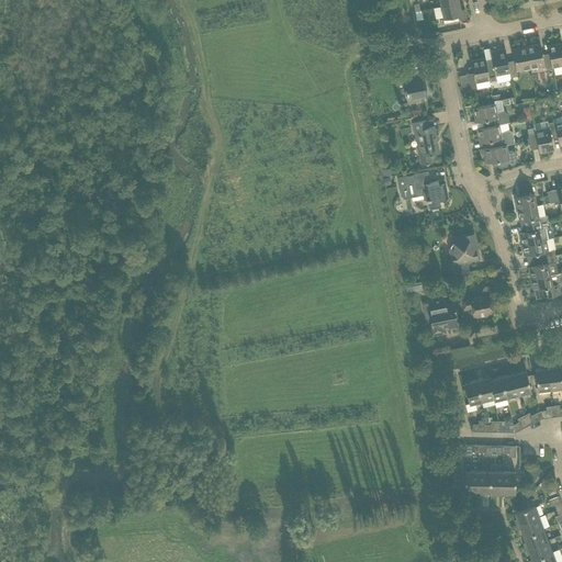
[(440,7),(434,8),(436,20),(442,18),(444,19),(444,22),(459,20),(467,18),(464,9),(461,10),(459,2),(440,7)]
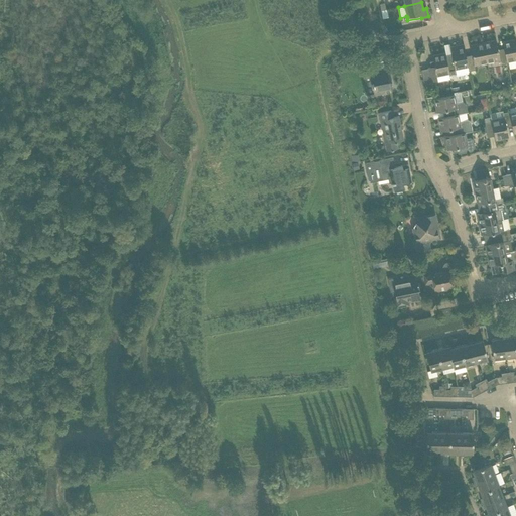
[(515,40),(515,39),(503,41),(504,49),(507,62),(515,60),(515,40)]
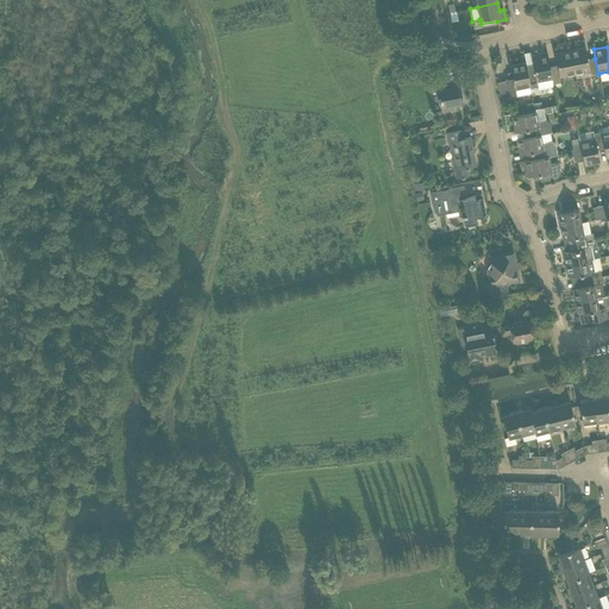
[(595,58),(588,60),(585,48),(570,50),(575,74),(590,70),(590,76),(598,74),(595,58)]
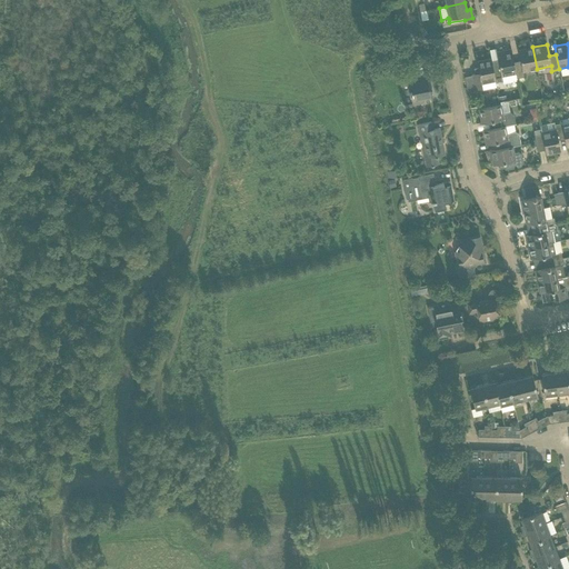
[(537,69),(532,47),(518,50),(520,61),(513,62),(516,73),(515,73),(516,78),(525,76),(523,71),(537,69)]
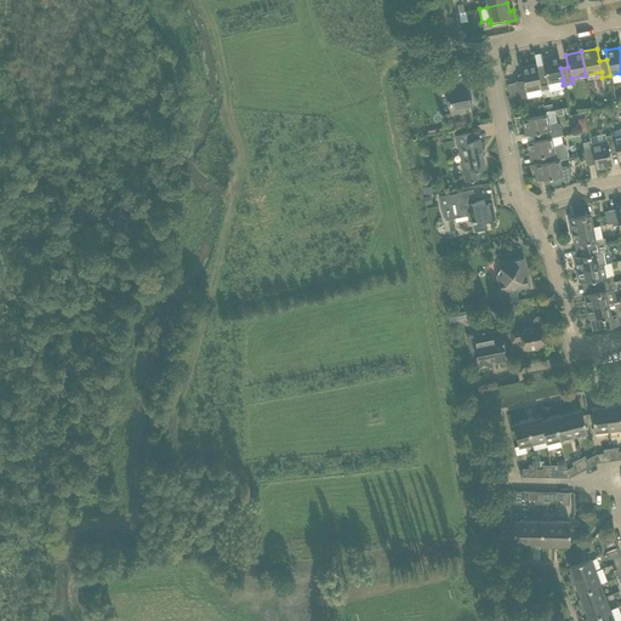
[(560,68),(558,53),(542,57),(545,72),(537,73),(540,87),(540,89),(548,87),(547,83),(562,80),(563,80),(560,68)]
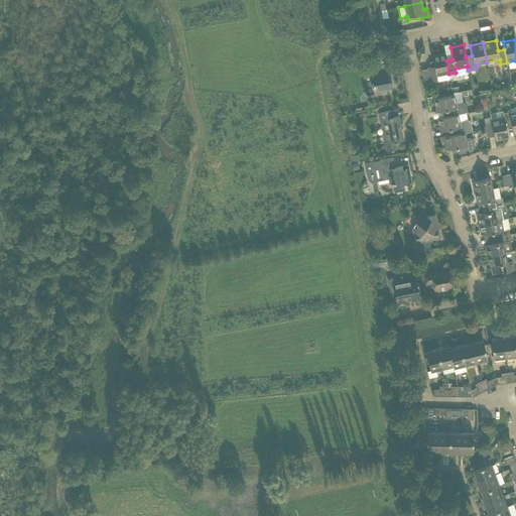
[(446,60),(445,53),(432,55),(433,61),(429,61),(430,67),(427,68),(430,82),(438,80),(437,75),(448,73),(446,60)]
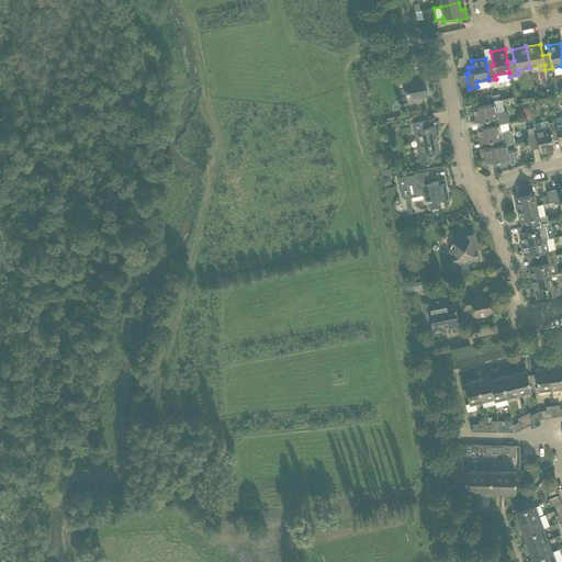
[(403,72),(401,62),(390,64),(392,76),(403,72)]
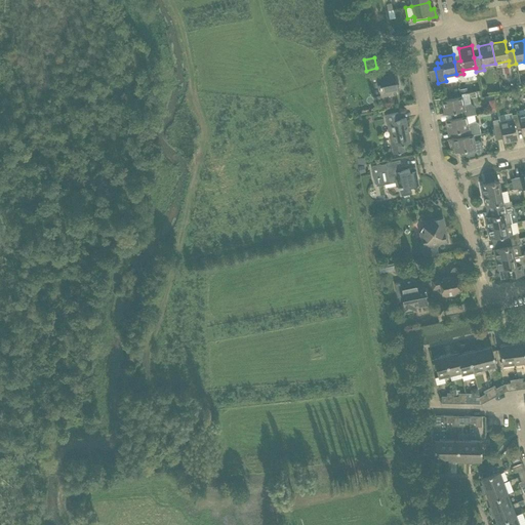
[(398,82),(395,68),(377,71),(379,84),(377,84),(378,87),(380,95),(398,92),(396,82),(398,82)]
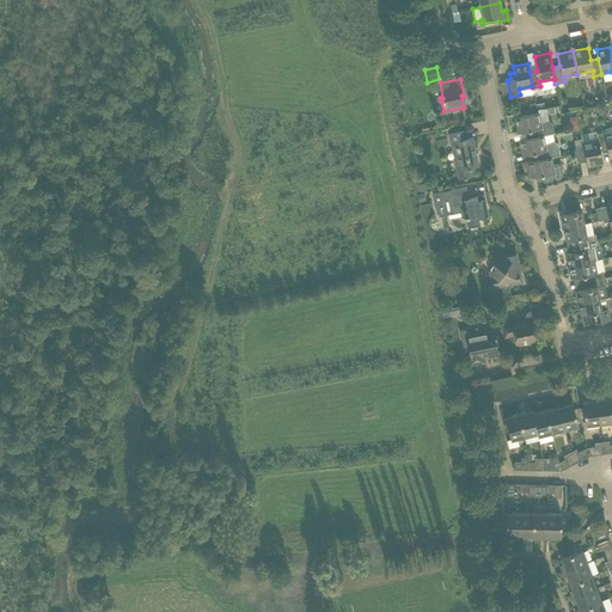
[(549,121),(540,123),(539,112),(515,117),(518,133),(530,130),(531,138),(532,138),(543,135),(555,133),(554,126),(549,121)]
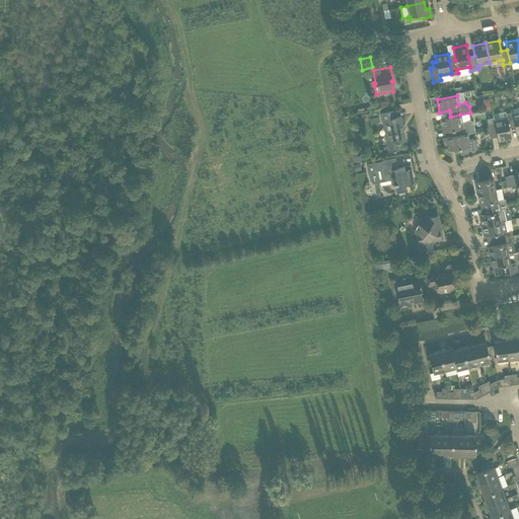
[(384,113),(381,114),(383,123),(383,122),(385,122),(388,134),(385,135),(389,152),(391,151),(400,150),(398,142),(405,141),(400,117),(395,118),(394,110),(384,113)]
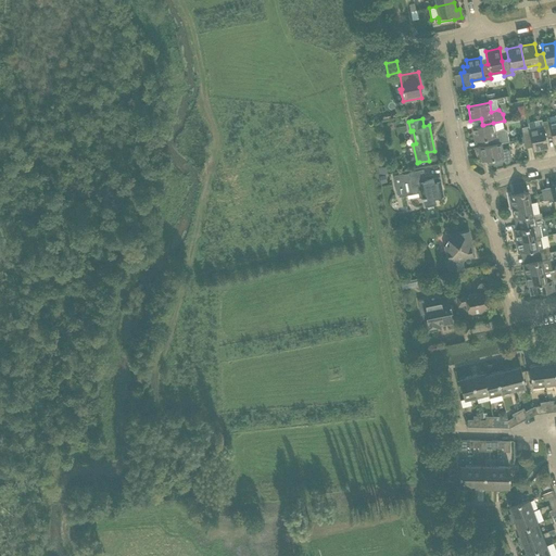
[(543,127),(529,129),(529,131),(530,131),(533,147),(532,147),(533,151),(547,148),(545,137),(552,136),(550,122),(550,121),(548,121),(542,122),(543,127)]
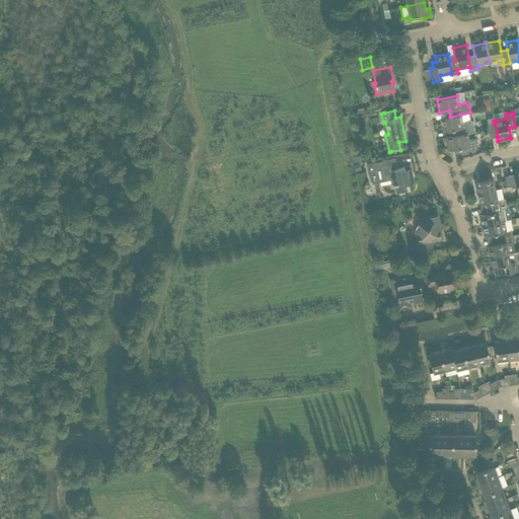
[(475,132),(473,123),(470,121),(462,122),(460,115),(451,117),(450,117),(440,119),(443,132),(449,131),(449,133),(454,133),(454,136),(467,134),(475,132)]
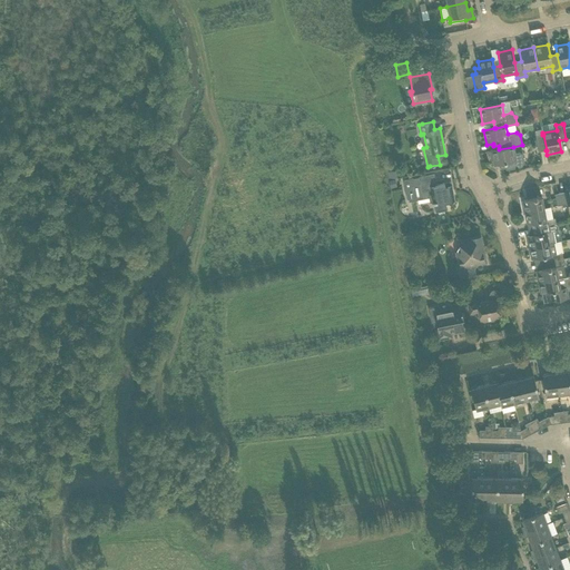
[(542,135),(536,136),(539,151),(546,150),(547,150),(543,135),(542,135)]
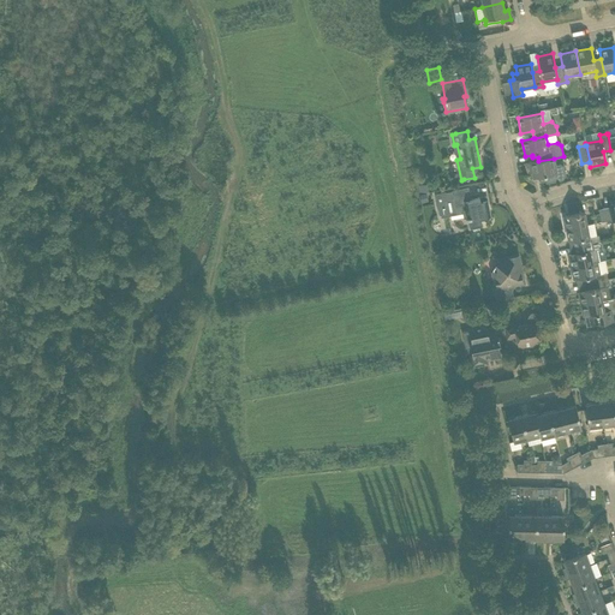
[(560,165),(555,166),(554,159),(538,161),(527,163),(530,172),(531,172),(533,178),(541,177),(541,181),(545,181),(545,183),(562,180),(566,175),(563,167),(560,165)]
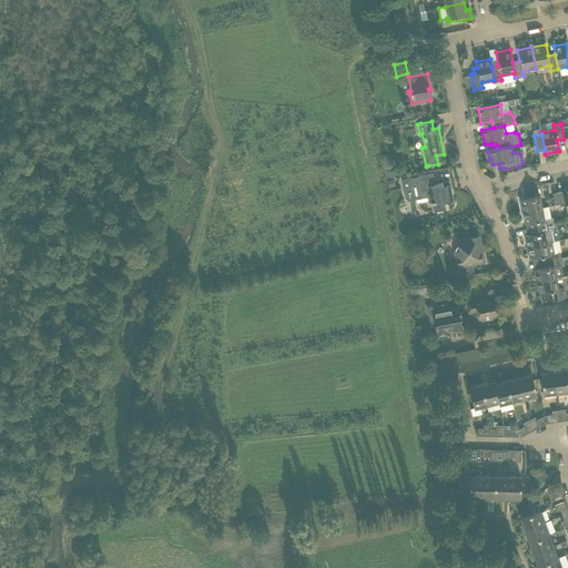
[(434,182),(433,173),(417,176),(412,178),(412,176),(402,179),(406,199),(406,198),(407,201),(427,196),(428,202),(432,201),(434,211),(445,209),(444,202),(453,200),(450,191),(452,191),(449,184),(444,185),(443,183),(433,185),(433,182),(434,182)]
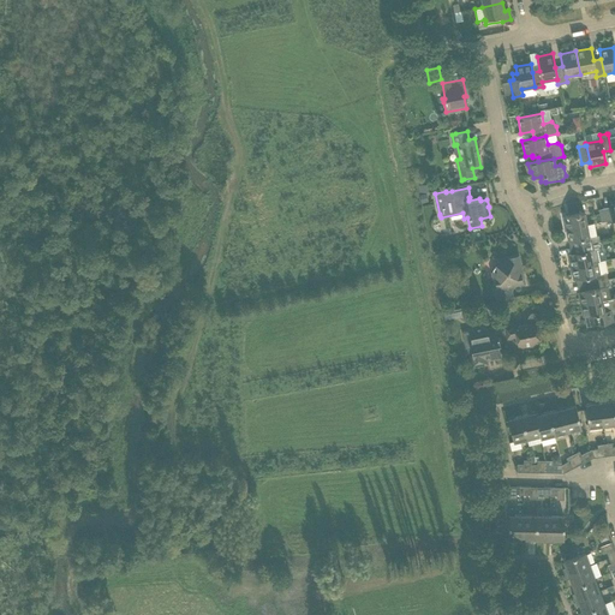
[(611,220),(609,207),(598,209),(601,222),(611,220)]
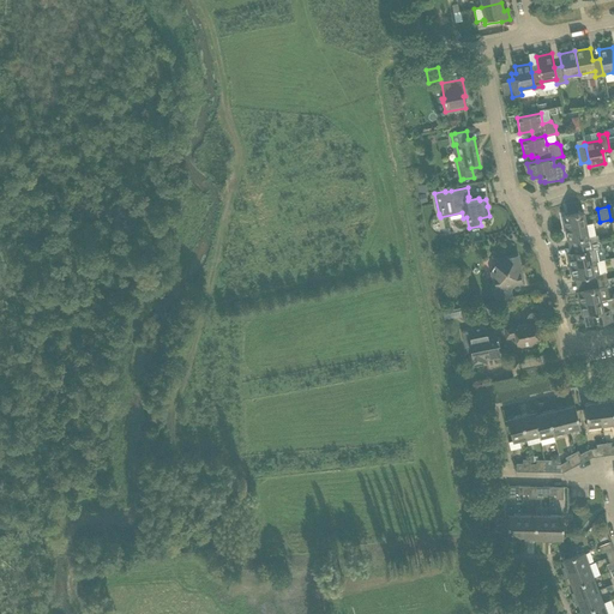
[(563,216),(565,228),(585,224),(583,211),(563,216)]
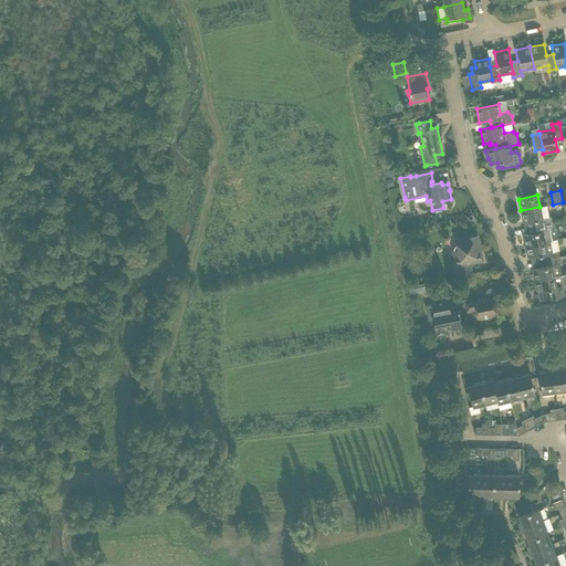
[(546,206),(540,207),(521,210),(523,222),(531,221),(532,226),(551,222),(552,222),(551,217),(548,217),(546,206)]
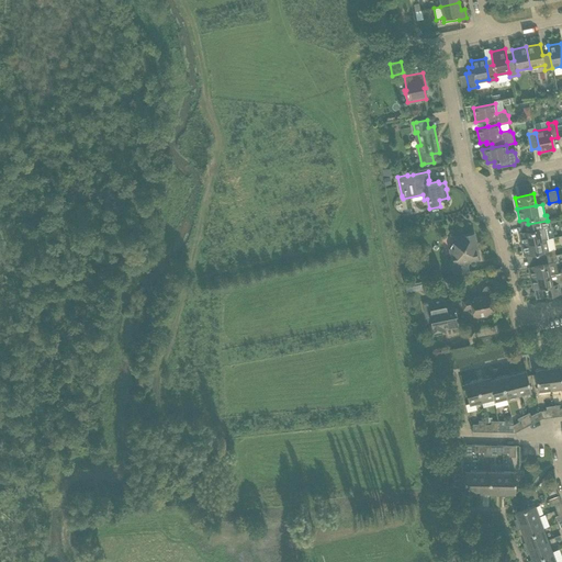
[(548,227),(547,221),(528,224),(529,231),(519,233),(521,244),(546,239),(547,239),(544,227),(548,227)]
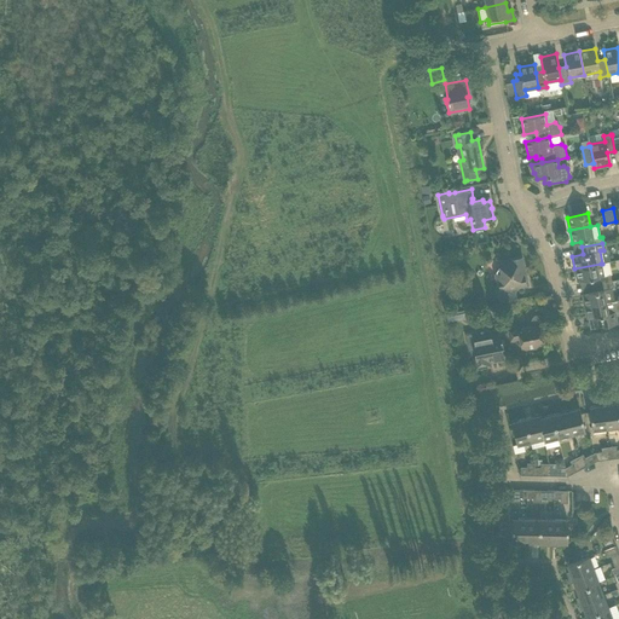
[(502,272),(493,275),(497,289),(495,289),(498,304),(505,302),(518,300),(515,285),(519,285),(526,284),(525,277),(520,258),(508,260),(499,261),(502,272)]
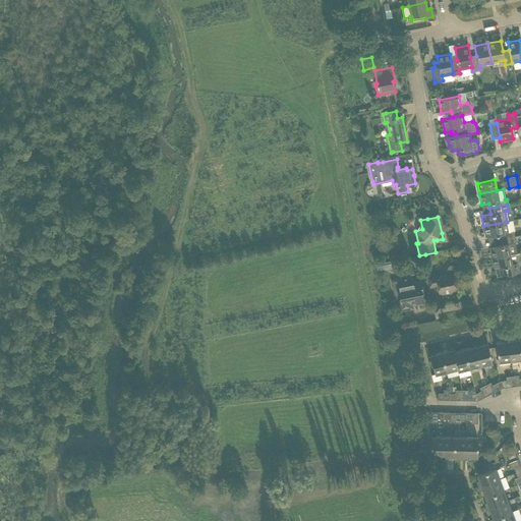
[(509,232),(506,222),(483,226),(485,237),(496,235),(497,240),(514,237),(513,231),(509,232)]
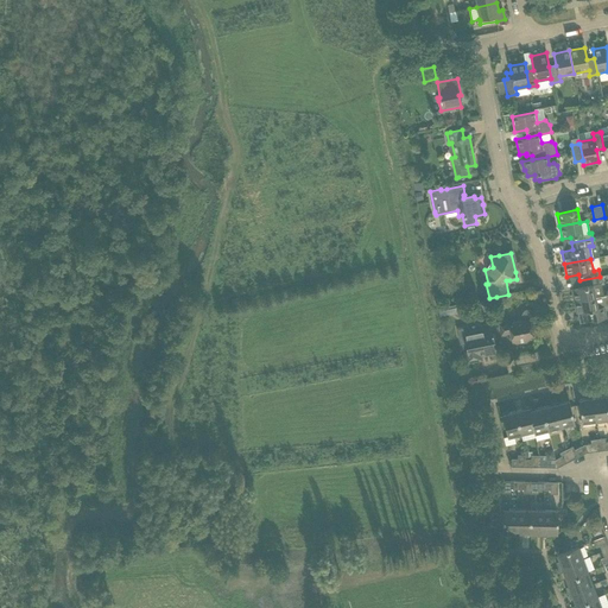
[(603,295),(601,283),(601,282),(600,277),(580,280),(581,286),(571,289),(574,301),(595,297),(603,295)]
